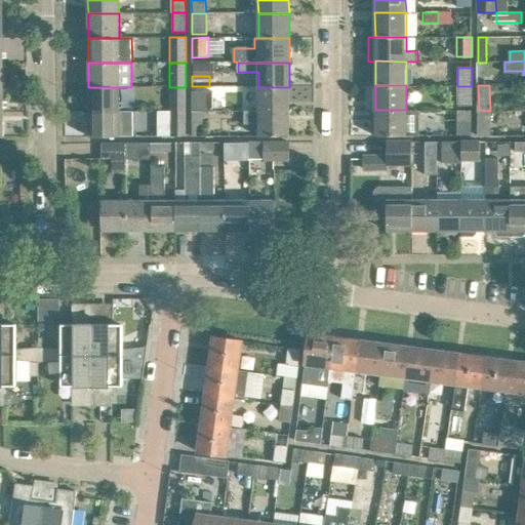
[(472,106),(472,86),(457,86),(457,106),(472,106)]
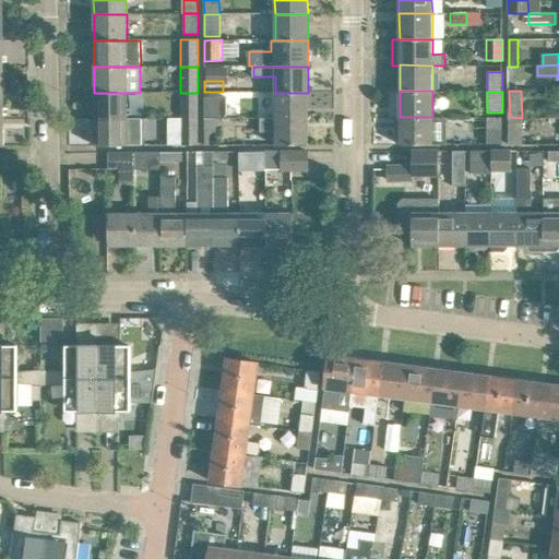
[(128,119),(128,93),(94,93),(95,119),(128,119)]
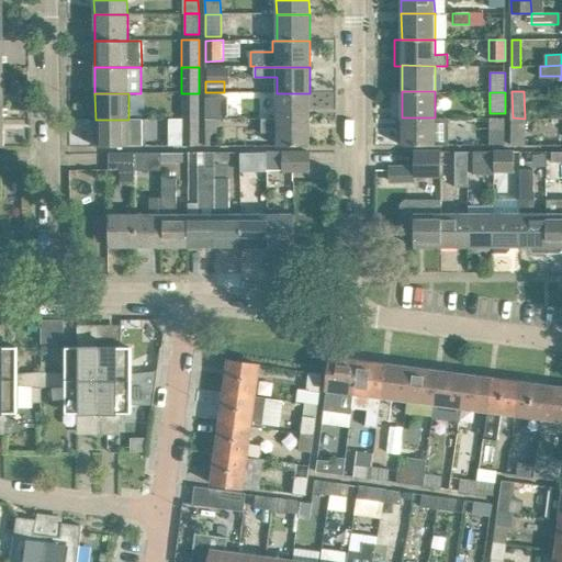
[(199,119),(199,93),(181,93),(181,119),(199,119)]
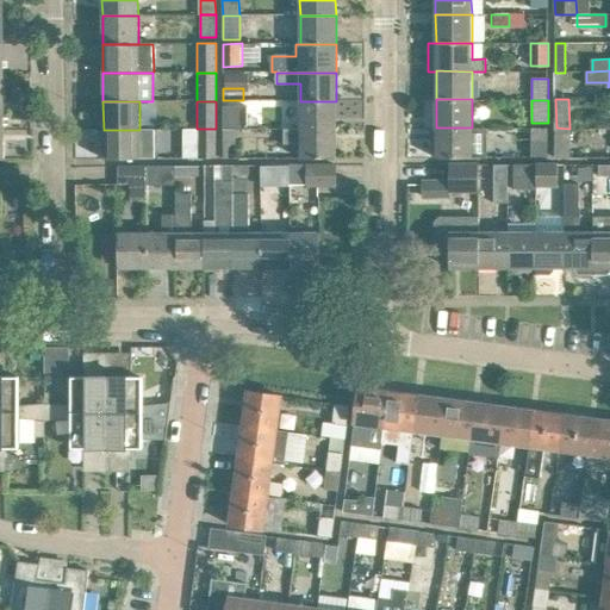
[(336,130),(336,101),(300,101),(300,130),(336,130)]
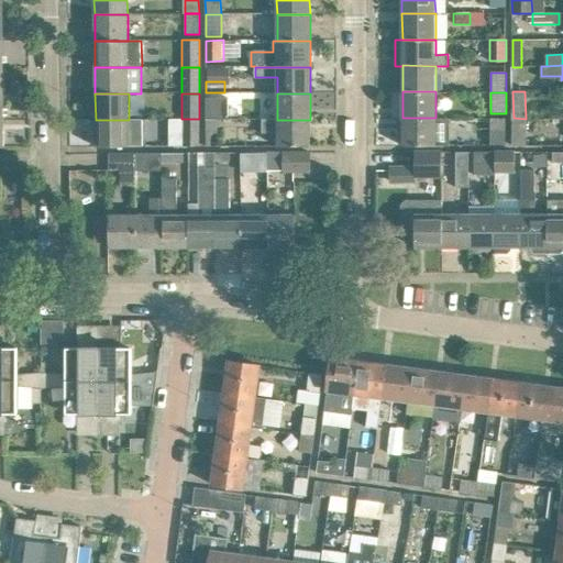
[(217,106),(206,106),(206,119),(218,119),(217,106)]
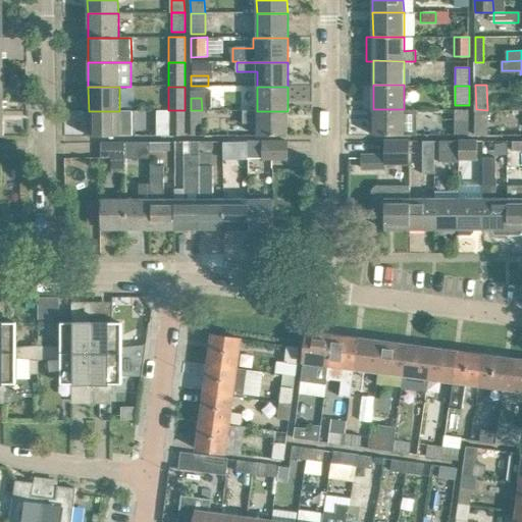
[(404,135),(404,109),(373,109),(373,135),(404,135)]
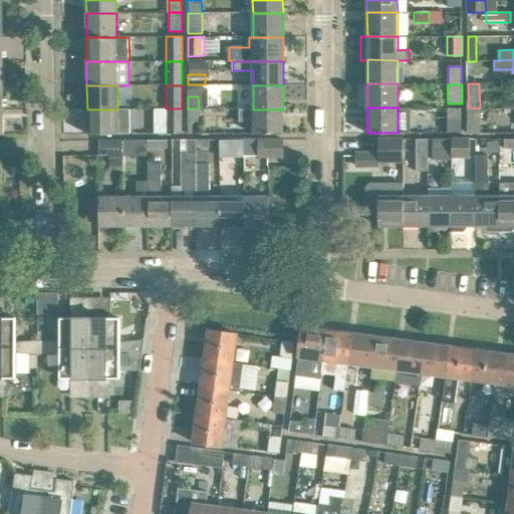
[(480,133),(480,108),(469,107),(469,133),(480,133)]
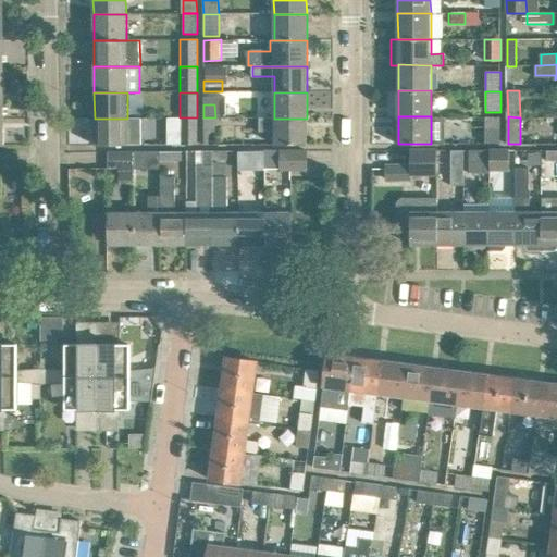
[(197,143),(197,118),(180,118),(181,143),(197,143)]
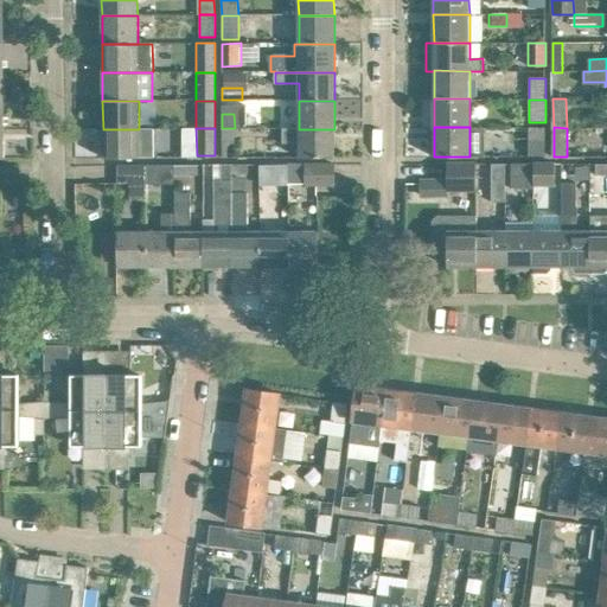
[(235,144),(235,128),(222,128),(223,145),(235,144)]
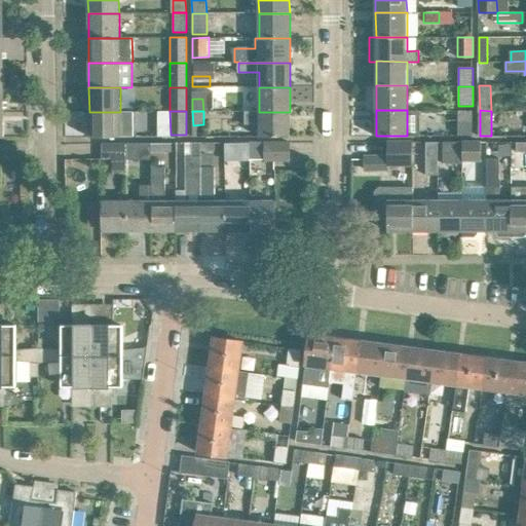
[(290,137),(290,112),(259,112),(245,111),(245,124),(259,124),(259,137),(290,137)]
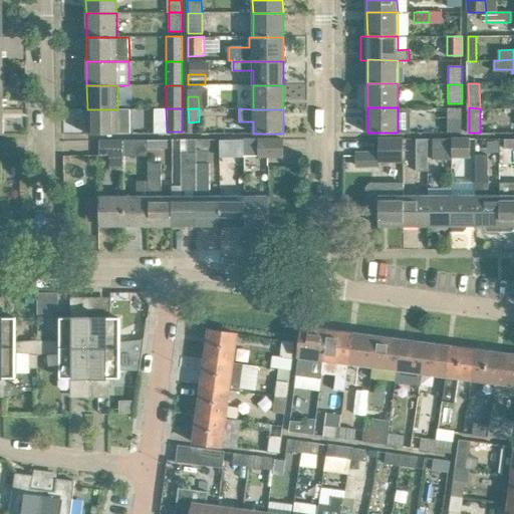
[(130,109),(117,109),(87,109),(87,134),(131,134),(130,109)]
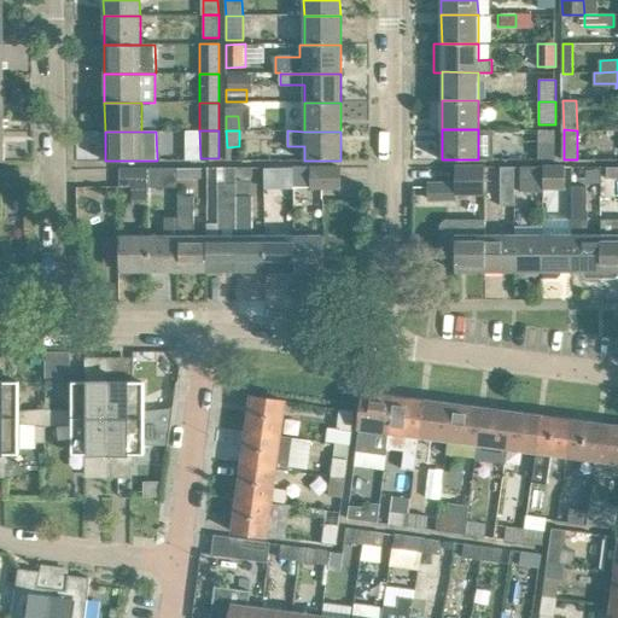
[(293,167),(279,167),(279,188),(293,188),(293,187),(293,167)]
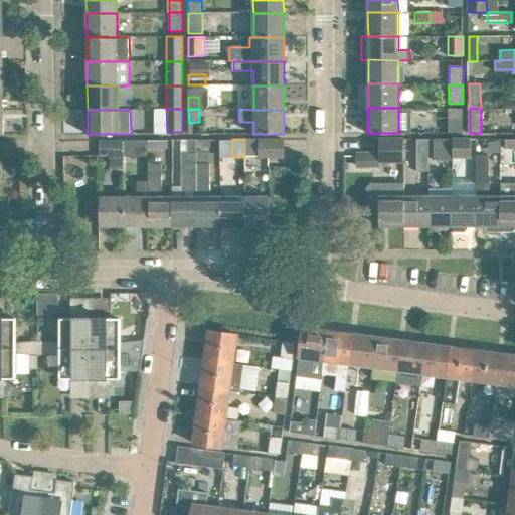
[(284,151),(284,139),(244,139),(244,156),(270,156),(278,156),(283,156),(283,151),(284,151)]
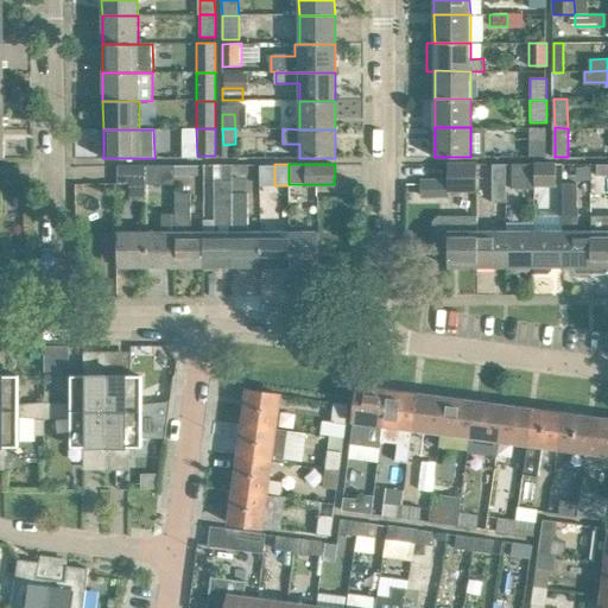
[(476,164),(447,164),(448,190),(476,189),(476,164)]
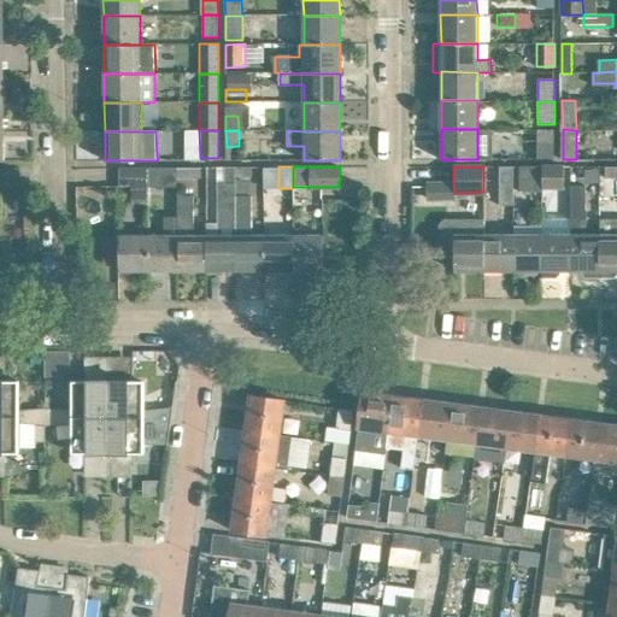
[(513,166),(500,166),(501,205),(513,205),(513,166)]
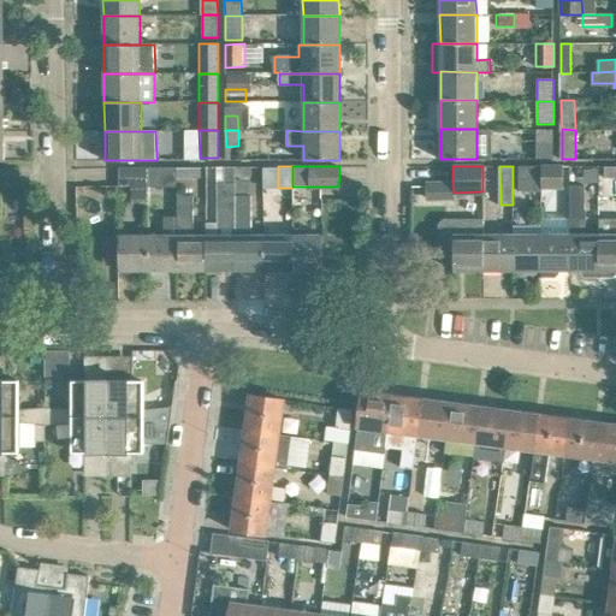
[(542,191),(542,189),(542,166),(519,166),(519,191),(542,191)]
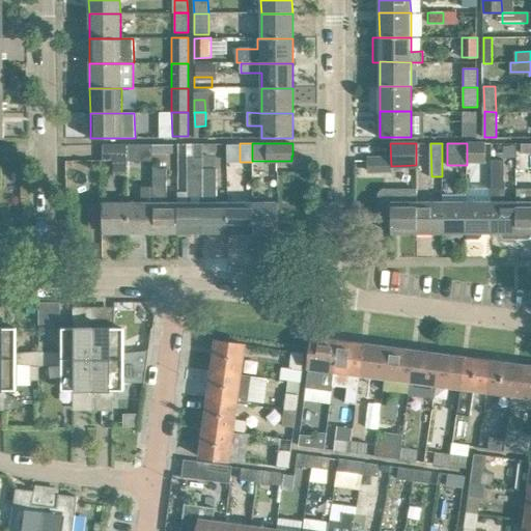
[(486,143),(467,143),(467,163),(486,163),(486,143)]
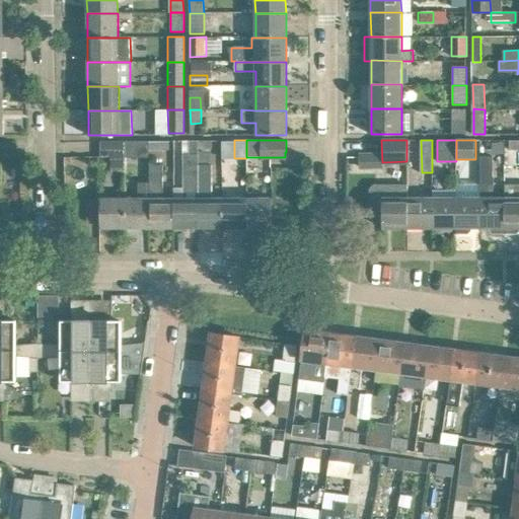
[(518,149),(518,140),(509,140),(509,149),(518,149)]
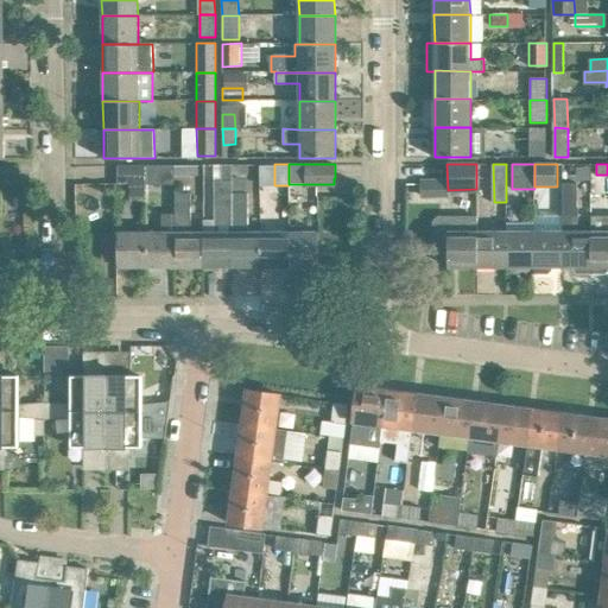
[(248,175),(248,165),(232,165),(232,175),(248,175)]
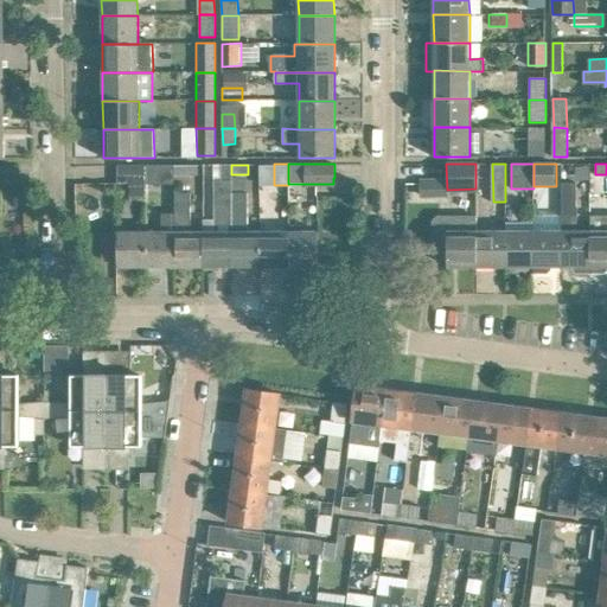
[(146,184),(146,166),(116,166),(116,181),(131,181),(131,199),(146,199),(146,184)]
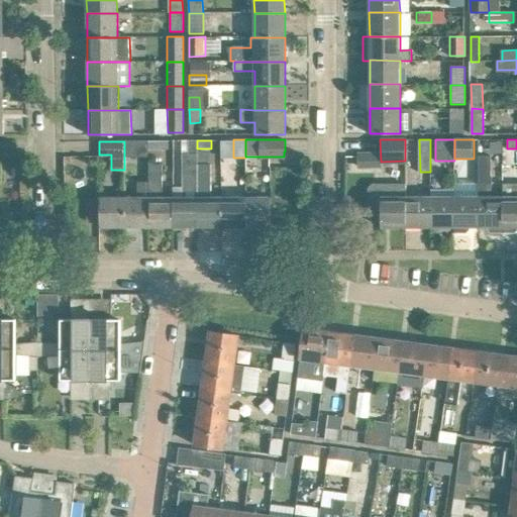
[(148,157),(148,149),(148,141),(124,141),(124,157),(148,157)]
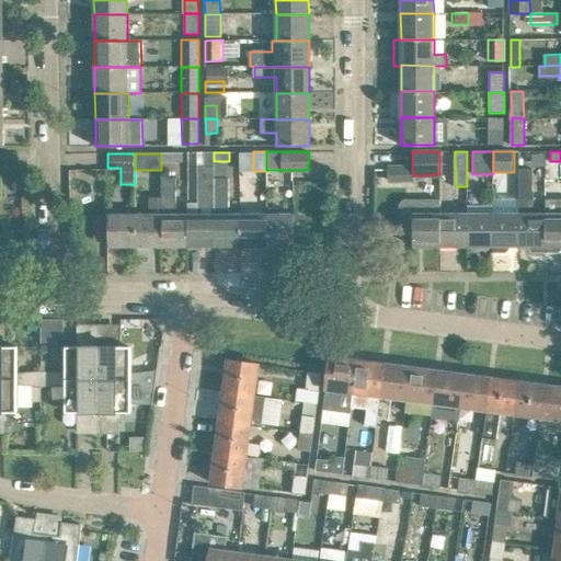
[(183,153),(161,153),(161,162),(183,162),(183,153)]
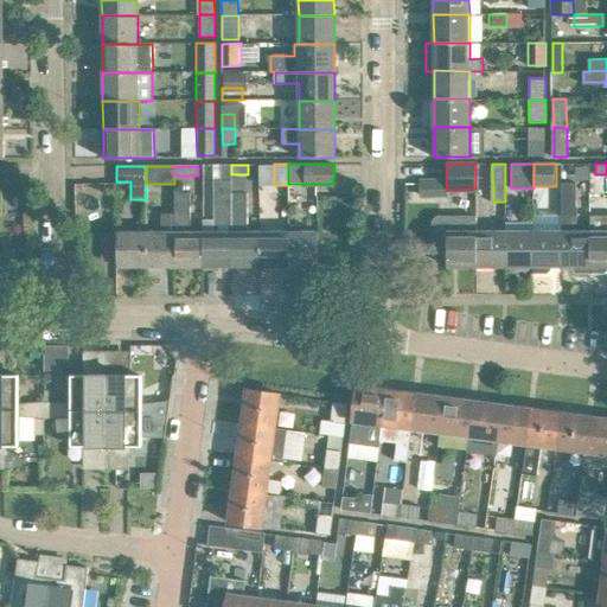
[(231,267),(231,192),(231,181),(215,181),(215,231),(203,231),(203,267),(231,267)]
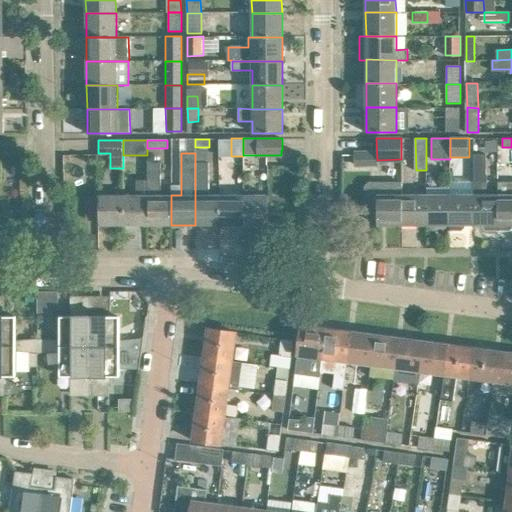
[(474,155),(474,195),(474,224),(483,224),(483,227),(486,230),(496,230),(496,231),(498,231),(498,195),(487,195),(487,175),(486,175),(486,155),(474,155)]
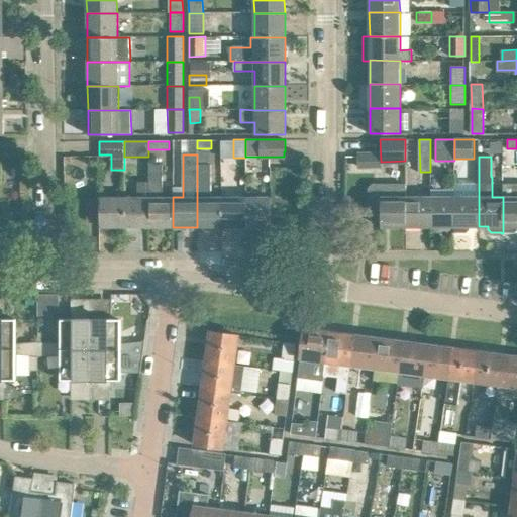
[(148,164),(148,183),(149,227),(173,227),(173,197),(164,197),(164,164),(148,164)]
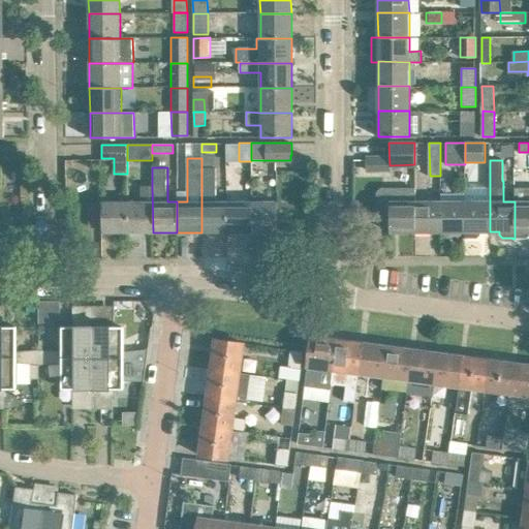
[(215,167),(201,167),(201,232),(226,232),(226,201),(215,201),(215,167)]
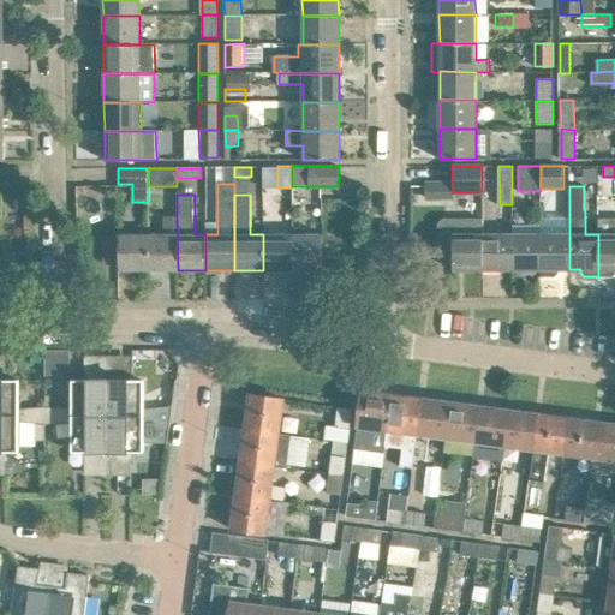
[(178,270),(177,218),(163,218),(163,234),(148,234),(148,270),(178,270)]
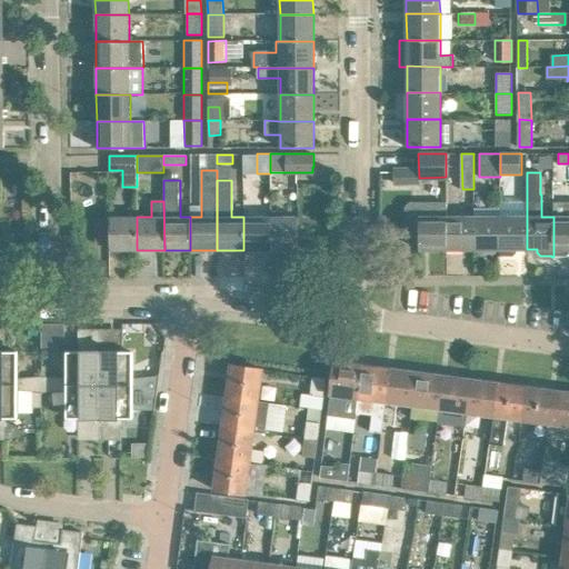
[(447,249),(447,217),(447,203),(410,203),(406,208),(406,231),(410,236),(419,236),(419,249),(447,249)]
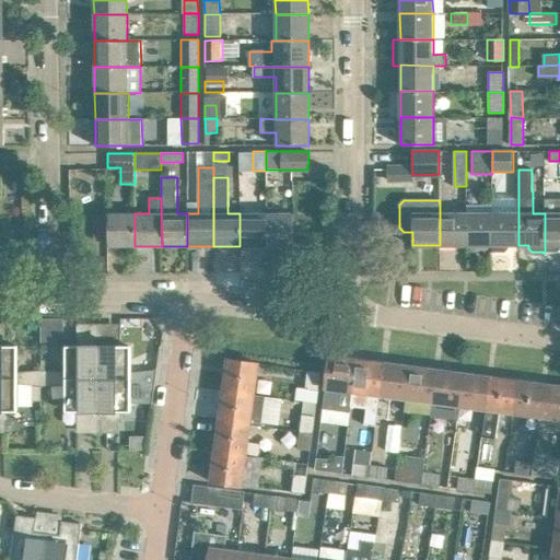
[(293,246),(293,213),(278,213),(277,208),(266,208),(267,213),(266,213),(266,246),(293,246)]
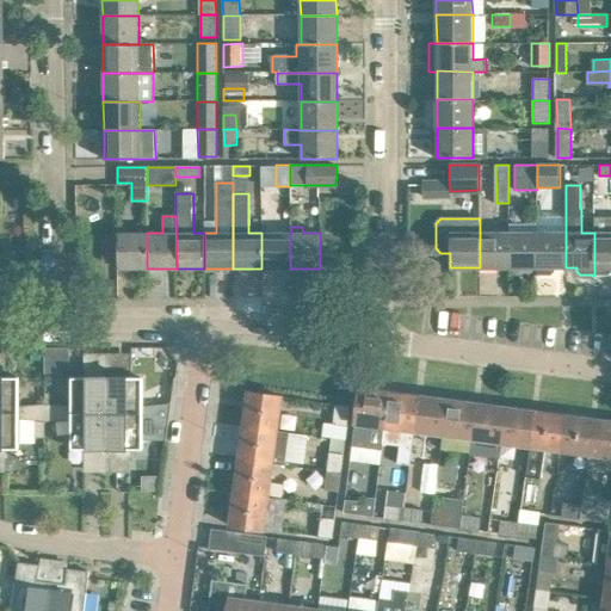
[(610,232),(594,233),(594,276),(596,276),(596,275),(609,275),(610,271),(610,232)]
